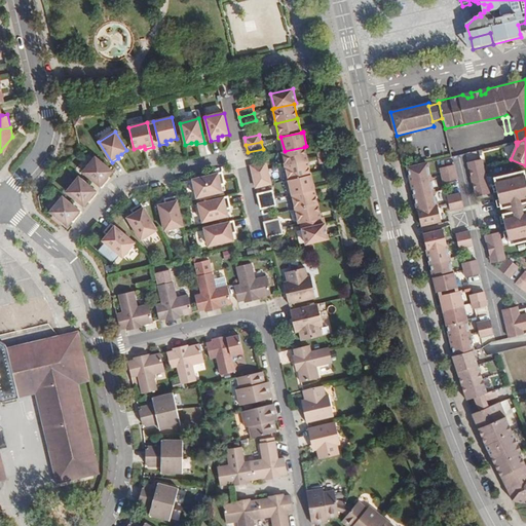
[(282,152),(286,166),(307,161),(304,147),(285,151),(282,152)]
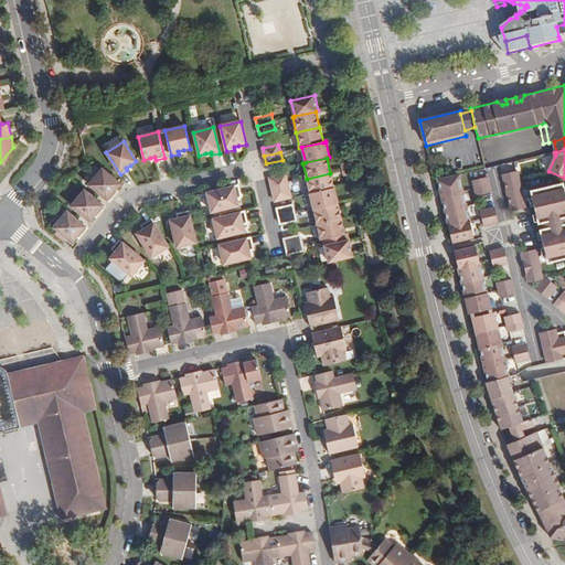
[(120,184),(103,169),(89,185),(109,202),(115,195),(113,193),(116,190),(120,184)]
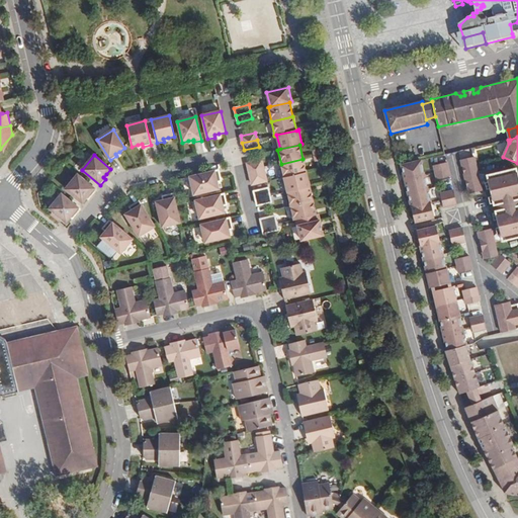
[(475,157),(461,160),(468,193),(483,190),(475,157)]
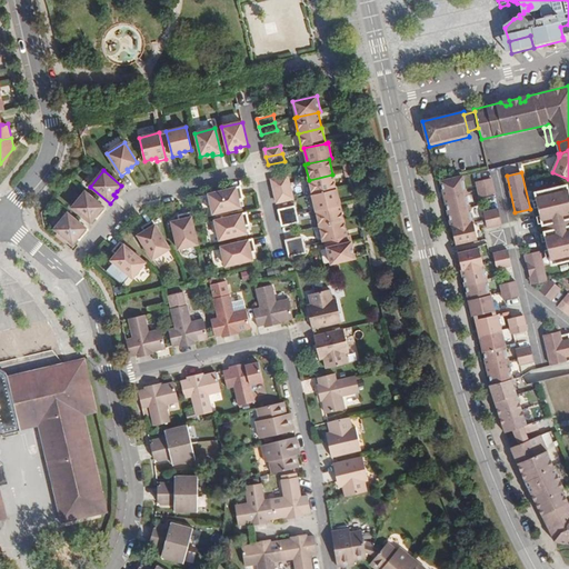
[(332,175),(309,180),(312,196),(337,189),(332,175)]
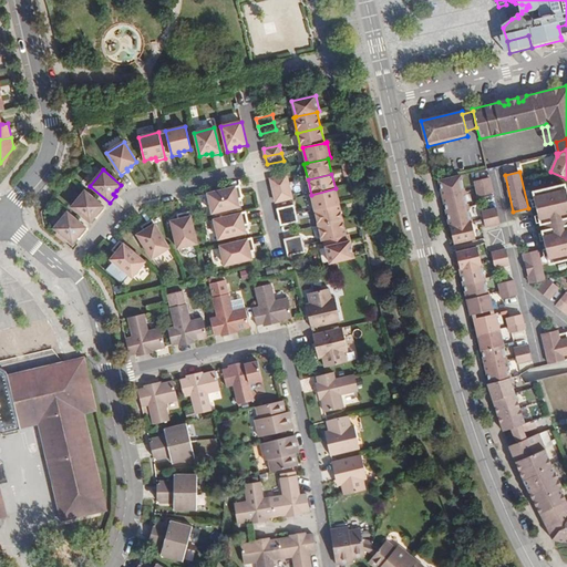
[(287,175),(270,179),(272,187),(288,183),(287,175)]
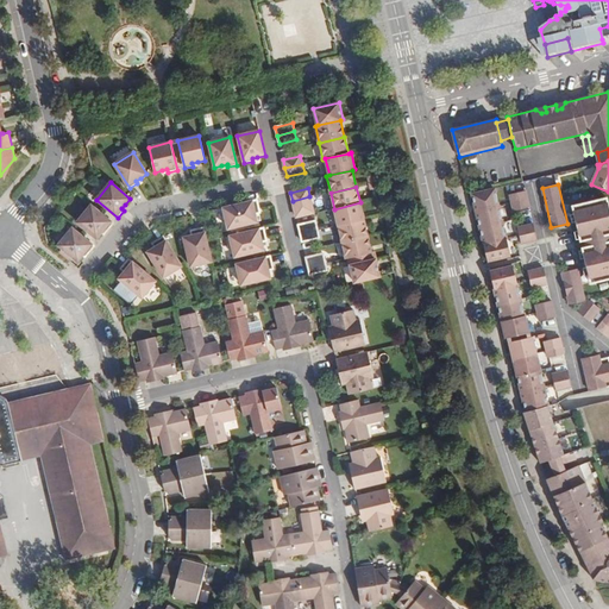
[(495,189),(472,194),(488,261),(510,256),(495,189)]
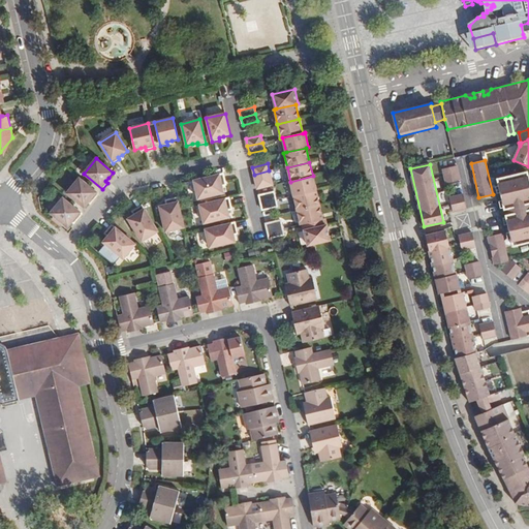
[(457,165),(443,168),(446,183),(460,180),(457,165)]
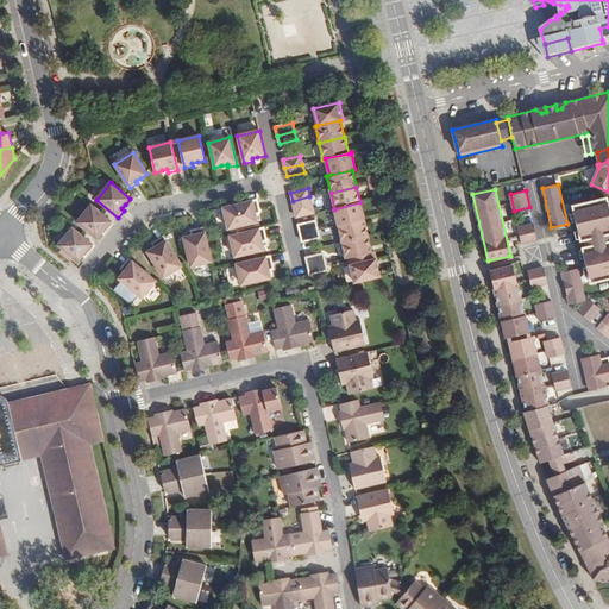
[(309,196),(293,201),(294,209),(312,205),(311,198),(309,196)]
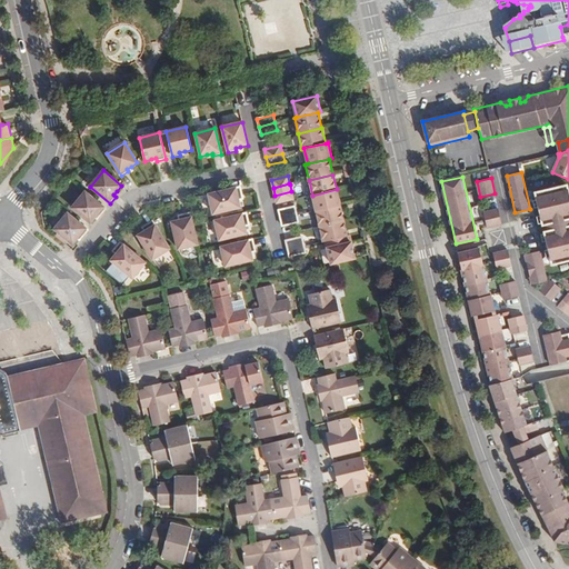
[(536,191),(543,225),(547,223),(568,218),(568,189),(568,183),(536,191)]
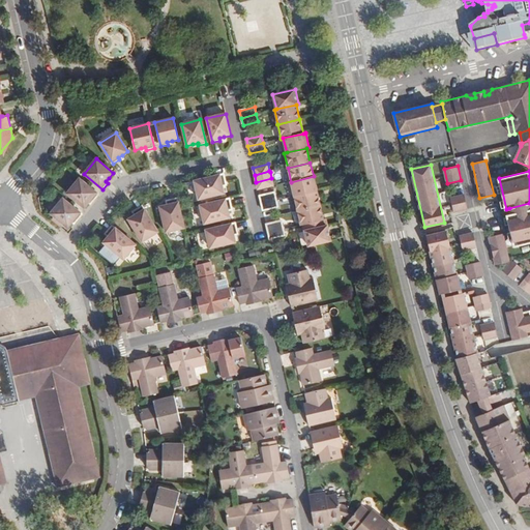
[(226,181),(224,174),(195,181),(196,188),(195,192),(196,196),(199,198),(199,199),(224,193),(223,186),(222,182),(226,181)]
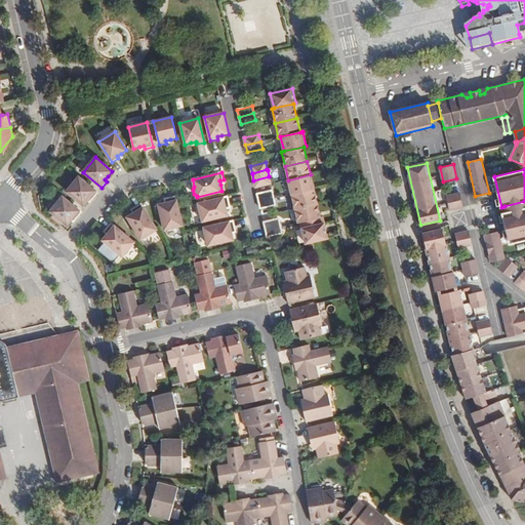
[(311,174),(288,180),(291,195),(314,190),(311,174)]
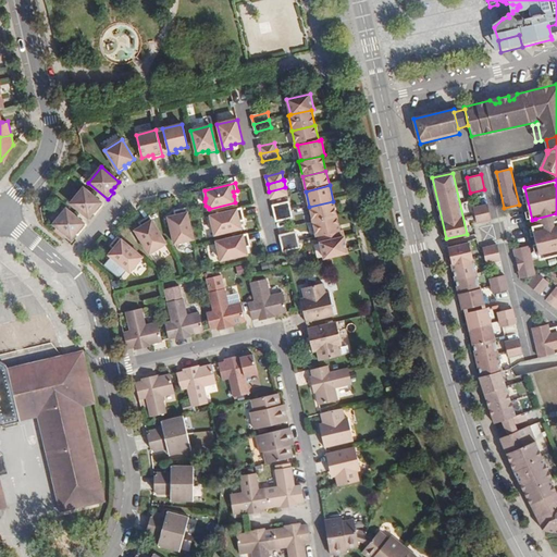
[(98,211),(103,205),(84,187),(71,203),(88,218),(93,212),(96,209),(98,211)]
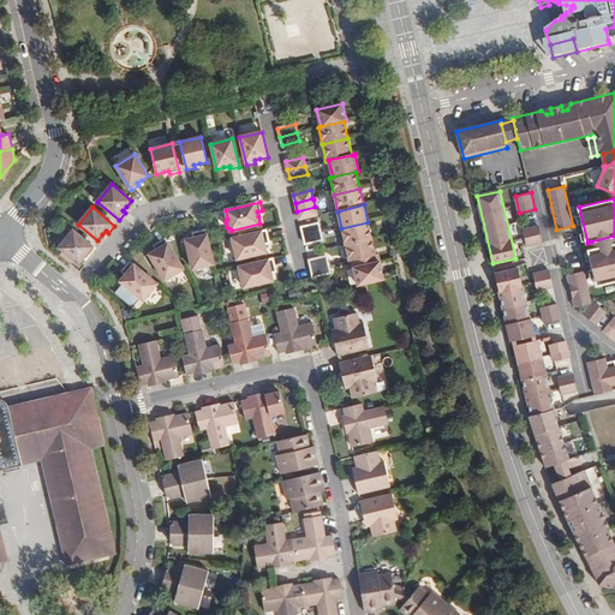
[(315,207),(297,212),(299,219),(317,215),(315,207)]
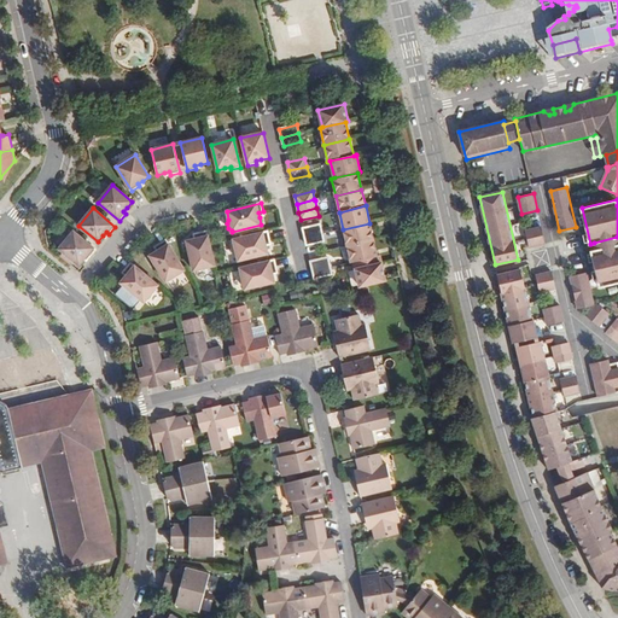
[(369,223),(343,229),(348,246),(373,240),(369,223)]
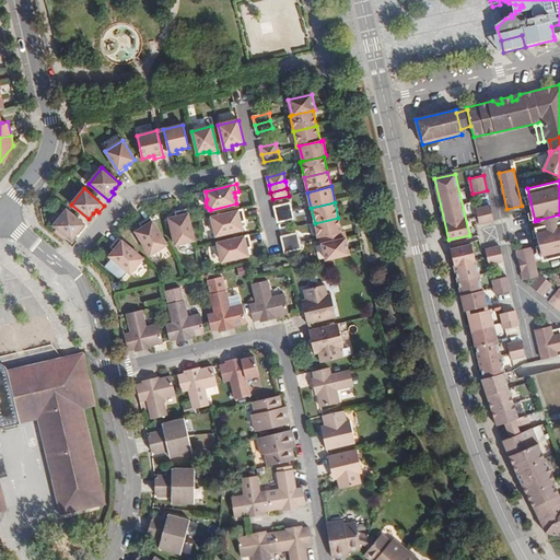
[(290,203),(275,207),(276,214),(292,211),(290,203)]
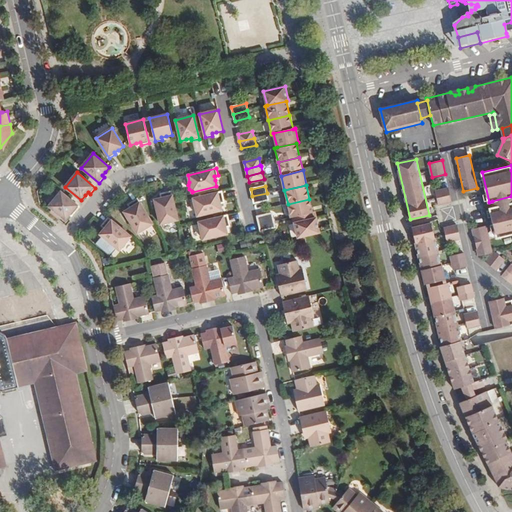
[(452,202),(449,188),(435,191),(438,205),(452,202)]
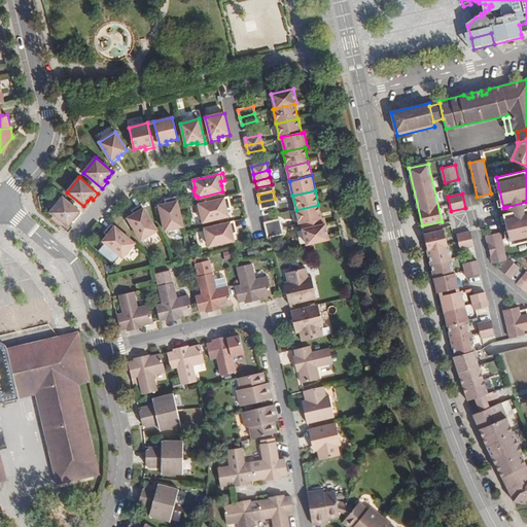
[(183,226),(176,197),(169,199),(170,203),(166,204),(160,206),(165,231),(166,231),(169,232),(174,231),(176,227),(183,226)]
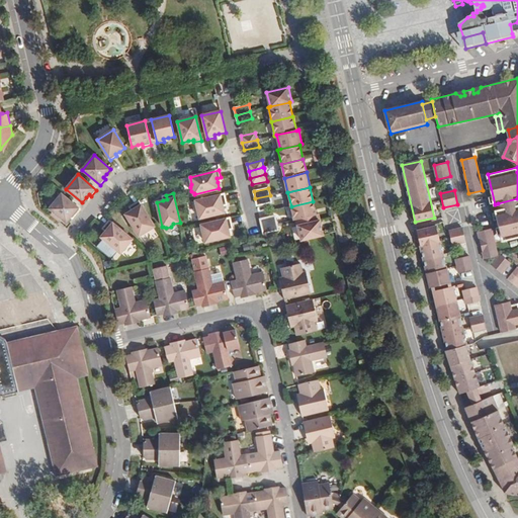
[(75,216),(80,209),(62,194),(50,208),(66,223),(71,218),(74,213),(75,216)]
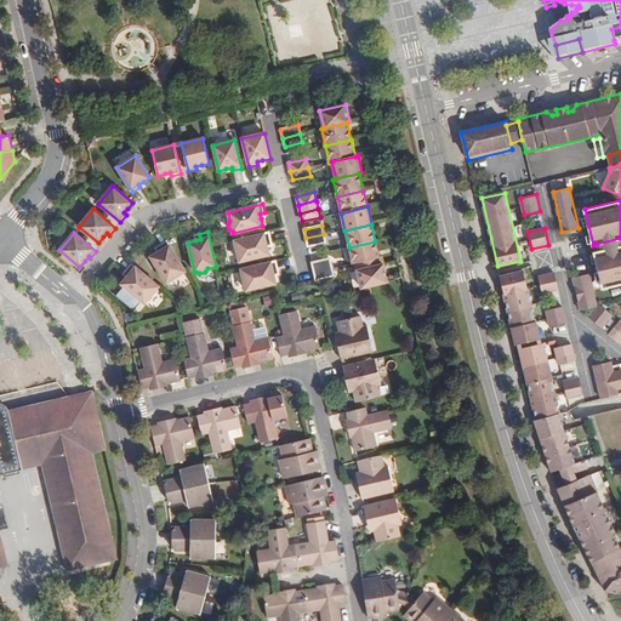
[(271,241),(269,233),(234,240),(237,249),(235,252),(237,258),(239,261),(239,262),(269,255),(267,246),(266,243),(271,241)]
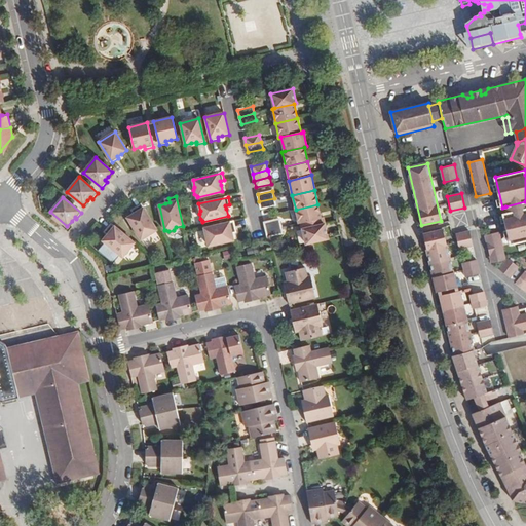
[(274,198),(259,201),(261,209),(275,205),(274,198)]
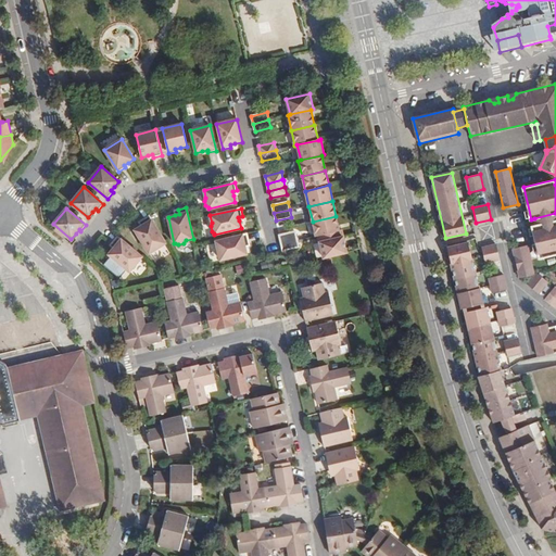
[(555,213),(534,218),(535,222),(536,225),(555,219),(555,213)]
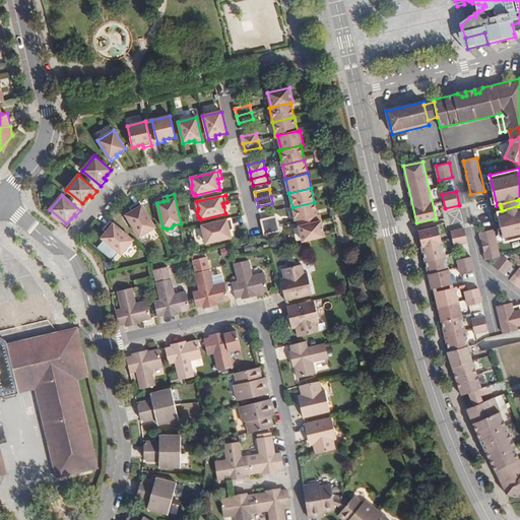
[(154,228),(139,202),(133,206),(135,209),(132,211),(126,215),(139,237),(140,237),(143,237),(147,234),(148,231),(154,228)]
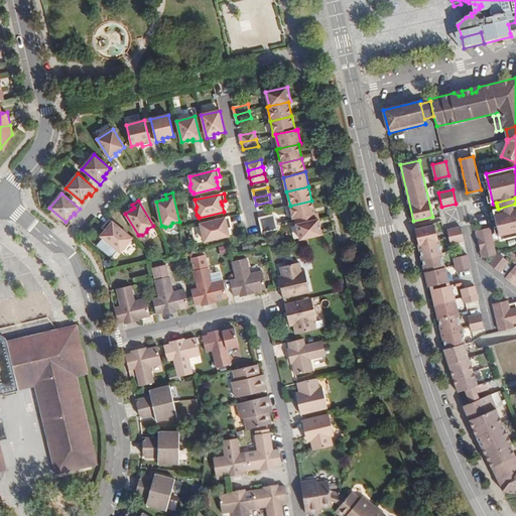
[(290,206),(293,219),(295,219),(305,217),(306,223),(316,221),(311,201),(290,206)]
